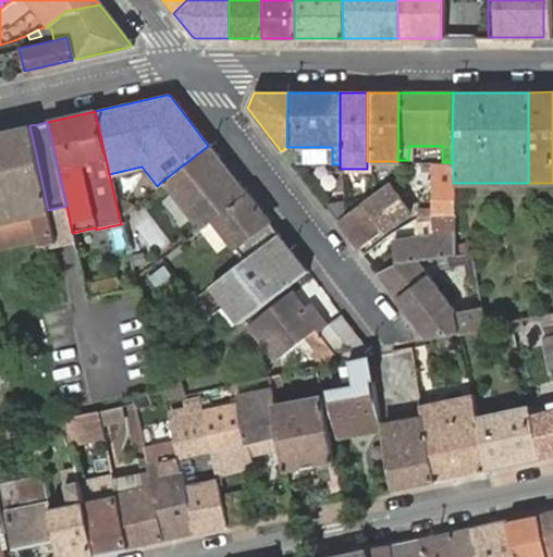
[(48,210),(29,125),(0,132),(0,243),(38,235),(40,245),(41,245),(53,243),(52,236),(47,210),(48,210)]
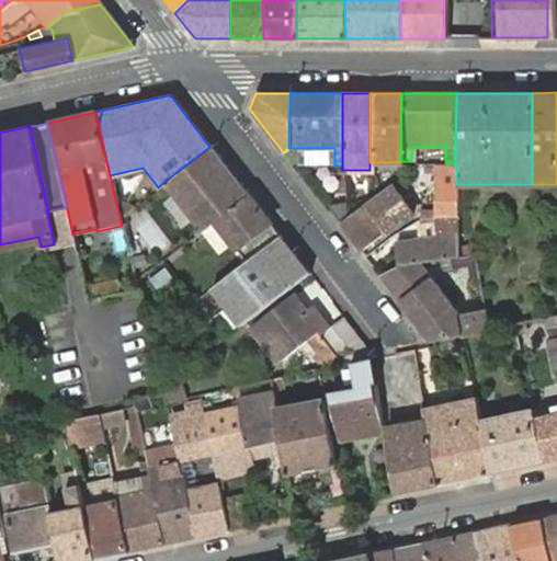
[(213,221),(248,196),(209,147),(161,184),(170,195),(190,220),(199,232),(213,221)]
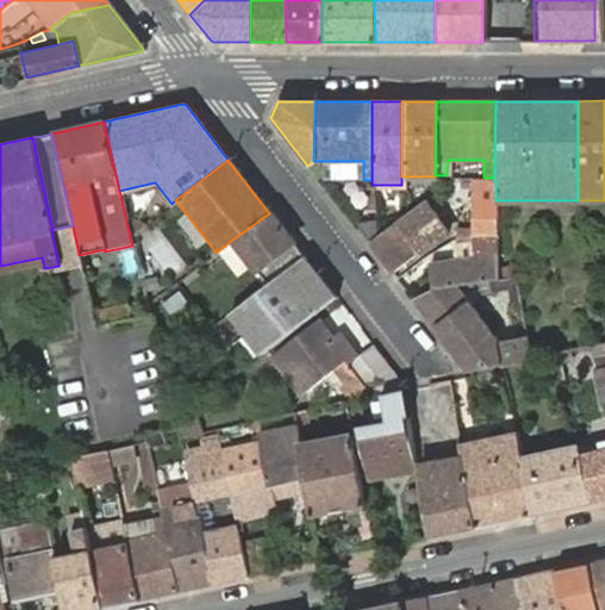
[(472,181),(472,228),(472,237),(496,237),(494,181),(472,181)]
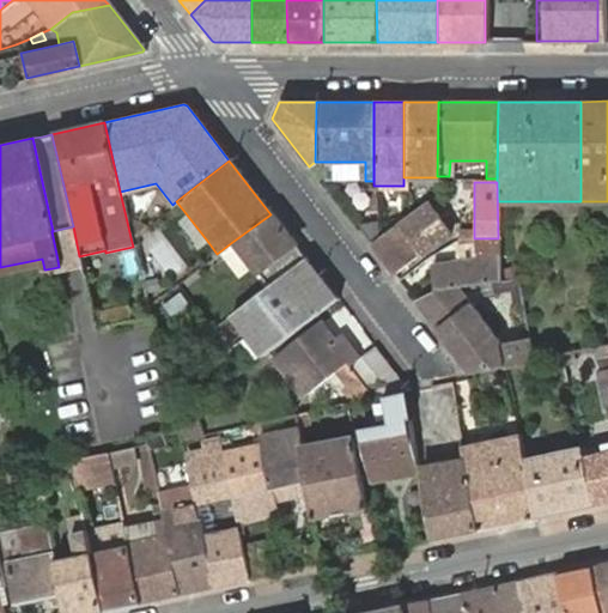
[(377,237),(369,244),(391,274),(419,253),(439,238),(448,234),(425,200),(415,207),(403,217),(377,237)]
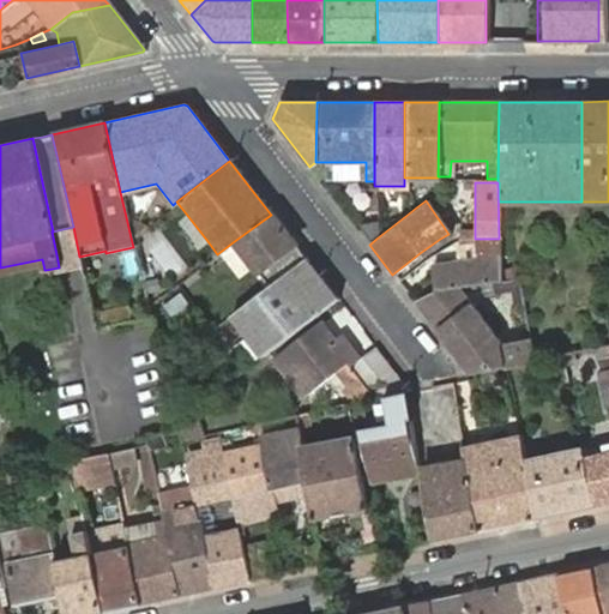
[(207,241),(186,214),(176,223),(197,250),(207,241)]
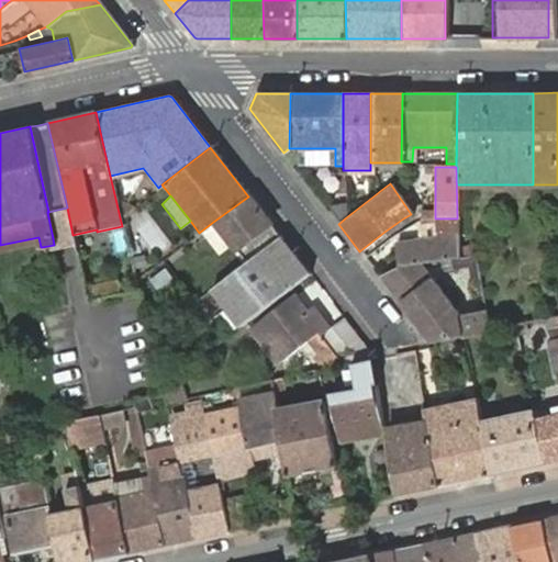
[(244,261),(279,236),(248,197),(213,222),(244,261)]
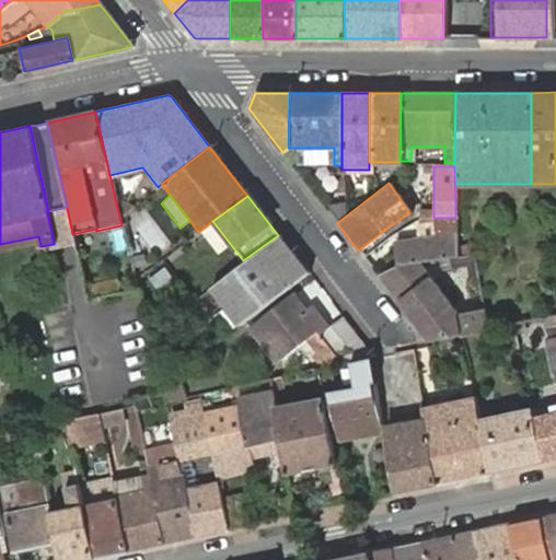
[(116,202),(119,217),(130,208),(127,203),(124,202),(120,201),(116,202)]
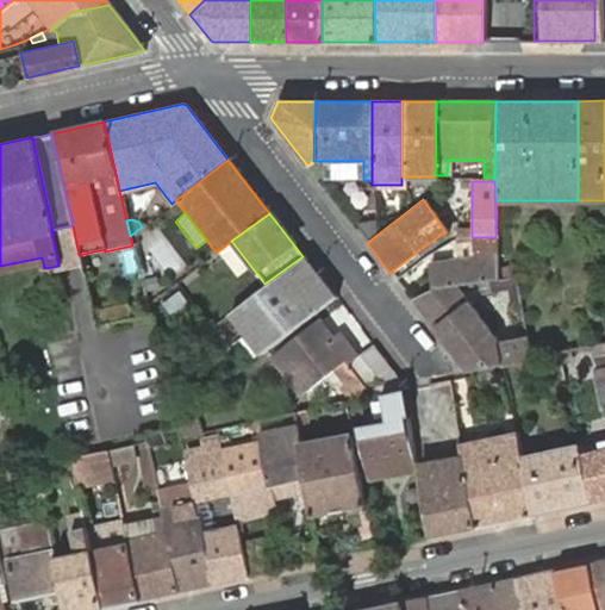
[(79,255),(73,225),(62,228),(52,230),(51,230),(57,259),(69,256),(79,255)]
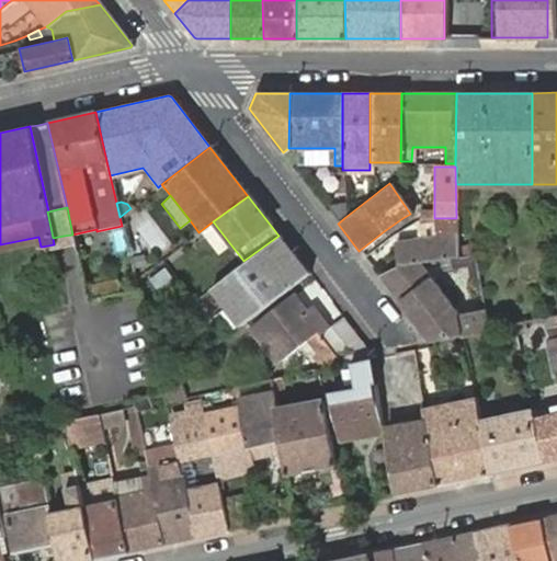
[(393,242),(395,264),(418,261),(456,255),(456,218),(434,218),(434,209),(425,209),(427,218),(418,218),(418,224),(425,224),(427,227),(434,227),(434,237),(419,239),(393,242)]
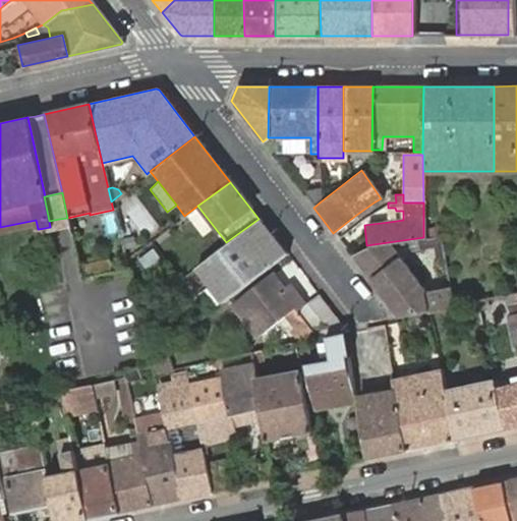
[(387,212),(389,222),(403,220),(403,211),(396,211),(387,212)]
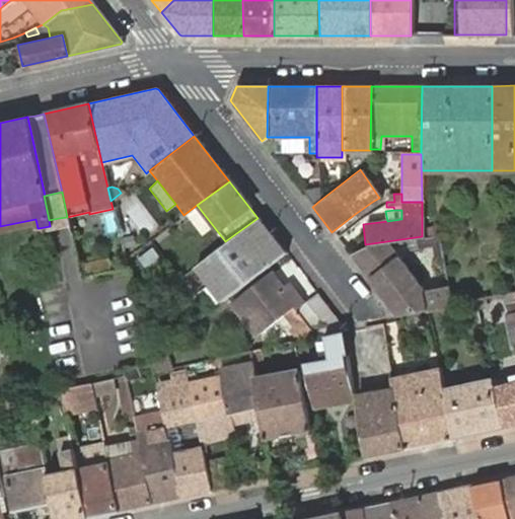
[(225,241),(191,265),(219,301),(220,300),(231,292),(284,252),(271,235),(258,218),(225,241)]
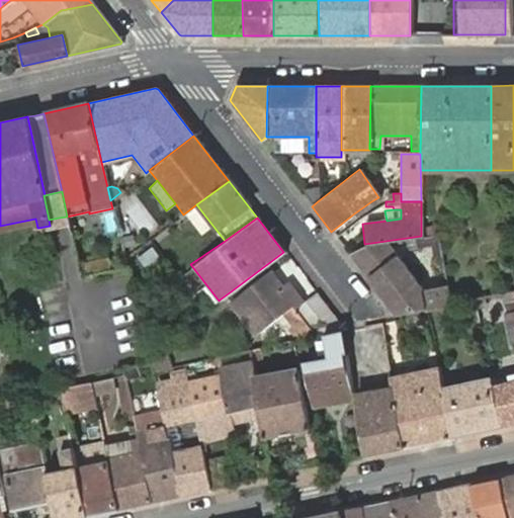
[(364,244),(348,253),(397,316),(424,310),(449,305),(445,286),(421,292),(420,288),(386,241),(364,244)]
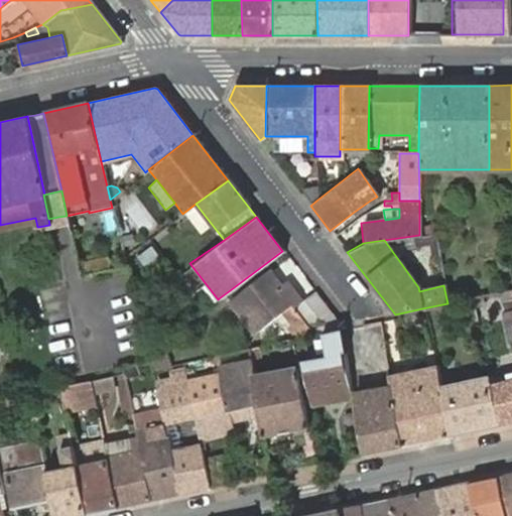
[(137,247),(123,258),(126,272),(145,258),(137,247)]
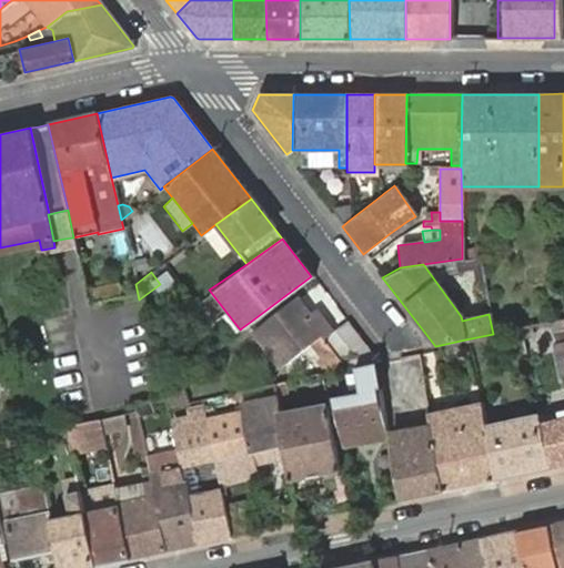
[(88,304),(116,297),(113,290),(87,295),(88,304)]
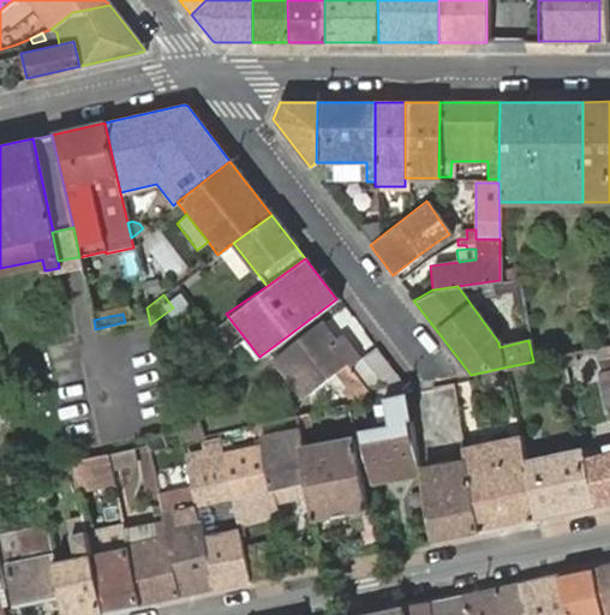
[(406,392),(407,392),(374,347),(358,359),(354,354),(339,335),(333,340),(318,322),(280,352),(270,359),(300,399),(334,371),(346,387),(358,378),(374,399),(386,395),(406,392)]
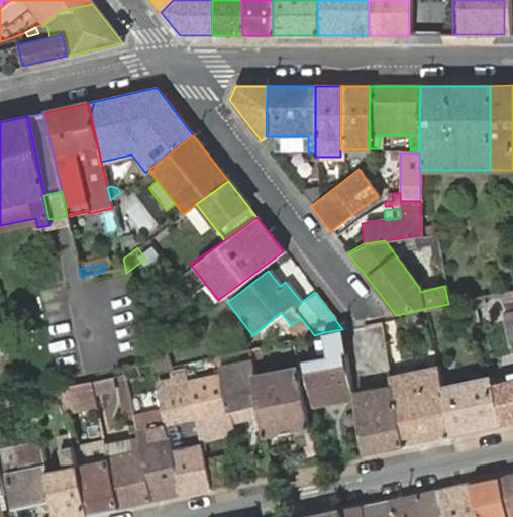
[(512,290),(499,293),(509,342),(512,340),(512,290)]
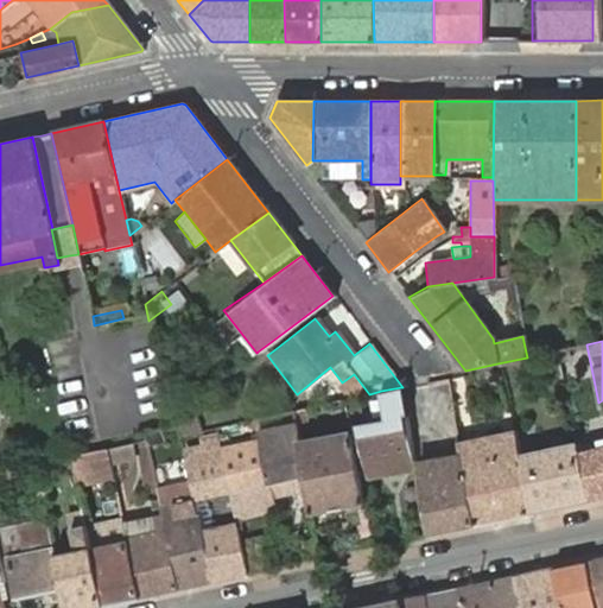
[(342,382),(336,388),(344,400),(369,394),(354,374),(342,382)]
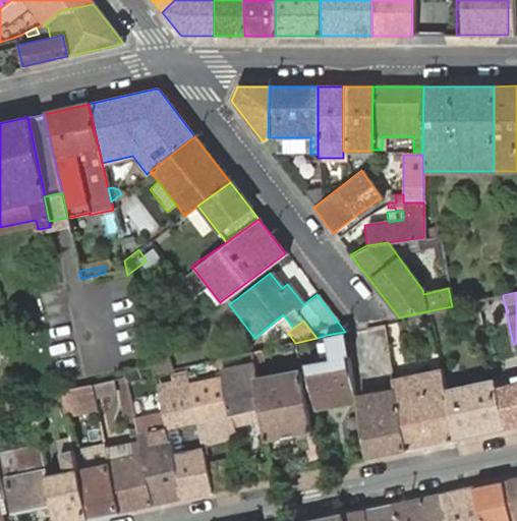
[(346,356),(348,355),(344,332),(327,335),(331,357),(304,362),(312,405),(353,397),(346,356)]
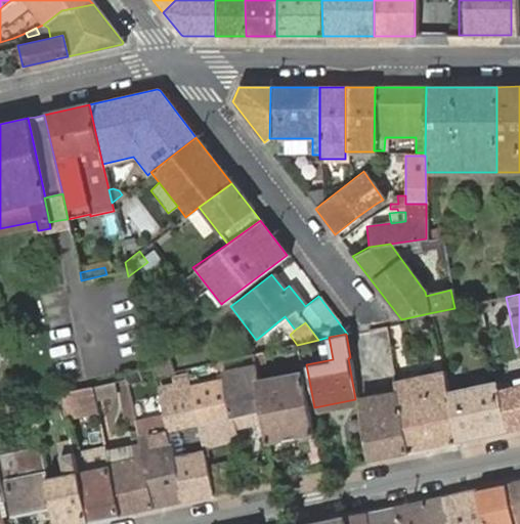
[(162,349),(147,360),(148,366),(152,374),(153,376),(169,373),(162,349)]
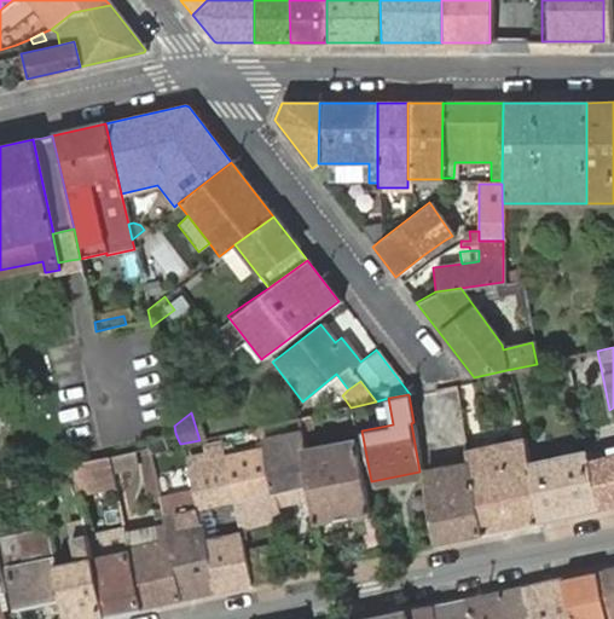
[(273,504),(311,496),(303,452),(299,429),(289,431),(289,435),(260,441),(271,493),(273,504)]
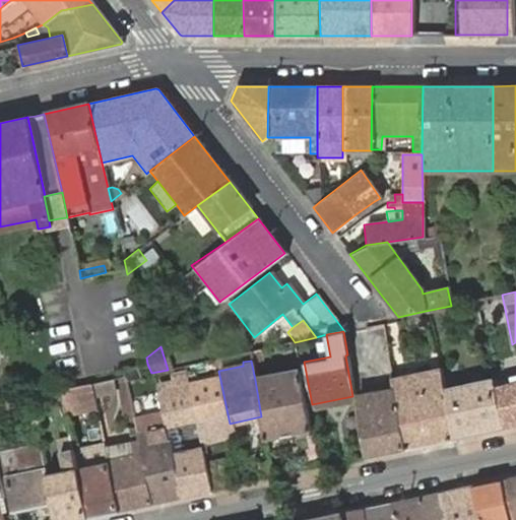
[(228,414),(218,371),(217,365),(185,372),(195,420),(228,414)]
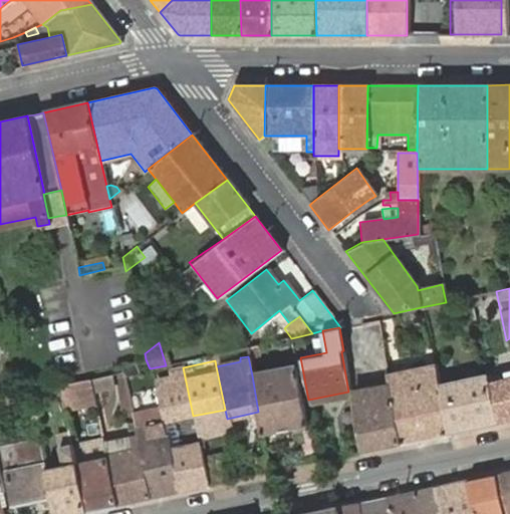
[(399,444),(448,434),(437,384),(433,364),(421,366),(412,368),(411,362),(386,368),(389,386),(399,444)]
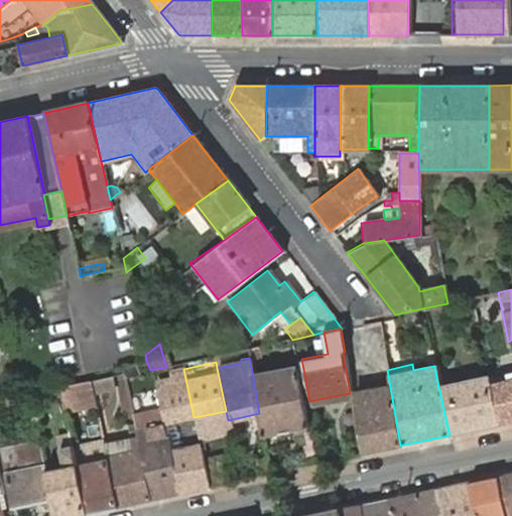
[(186,418),(194,417),(183,369),(168,372),(170,380),(153,383),(159,408),(162,423),(186,418)]
